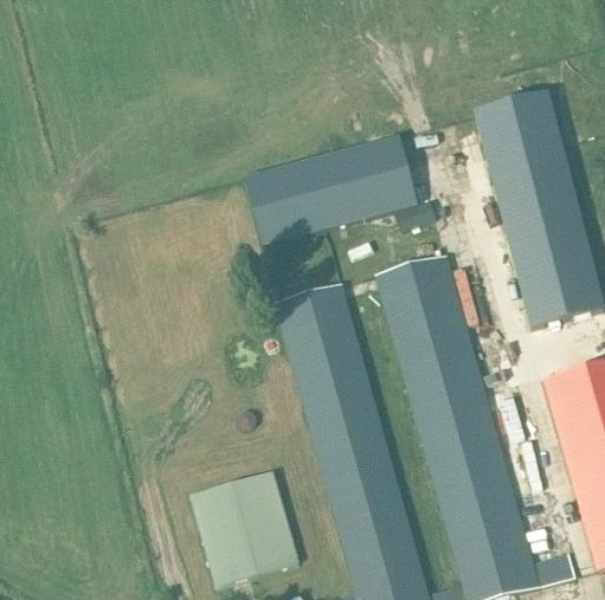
[(547,94),(474,113),(531,329),(603,310),(571,187),(547,94)]
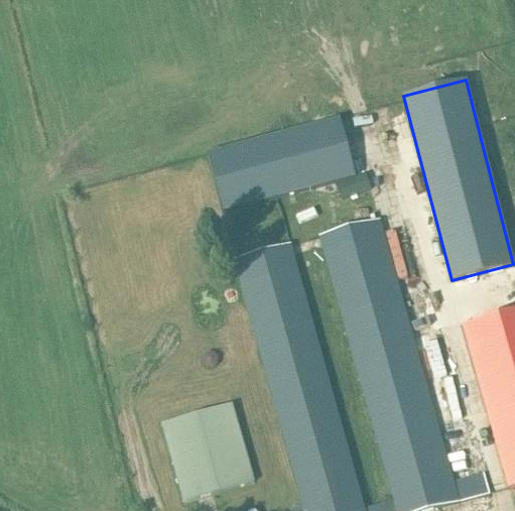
[(224,209),(356,173),(340,115),(208,150),(224,209)]
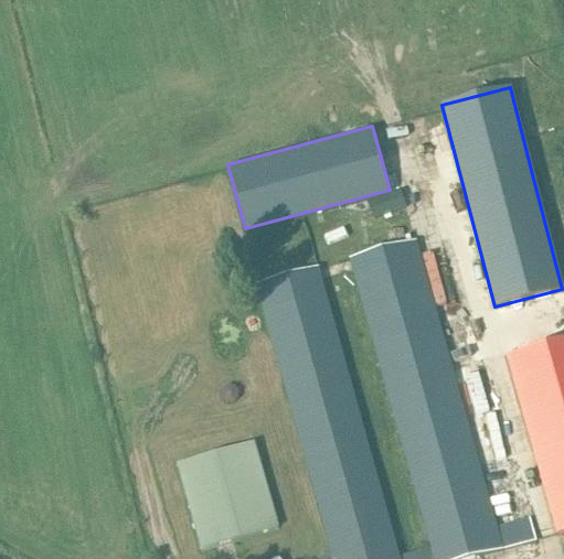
[(319,262),(254,281),(257,293),(320,514),(330,550),(317,554),(318,558),(455,558),(504,546),(538,537),(531,512),(498,522),(480,460),(442,323),(416,236),(415,236),(350,255),(431,545),(417,548),(417,549),(403,554),(325,272),(322,273),(319,262)]
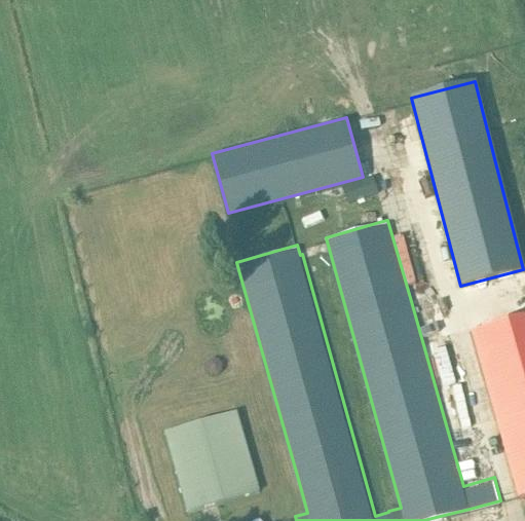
[(524,309),(471,326),(519,495),(524,493),(524,309)]
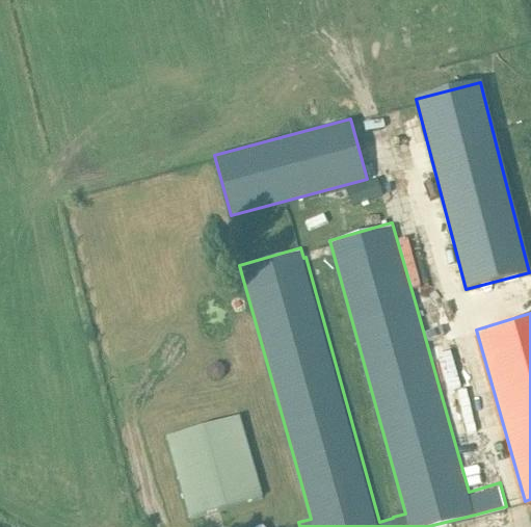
[(477,390),(447,396),(453,427),(484,420),(477,390)]
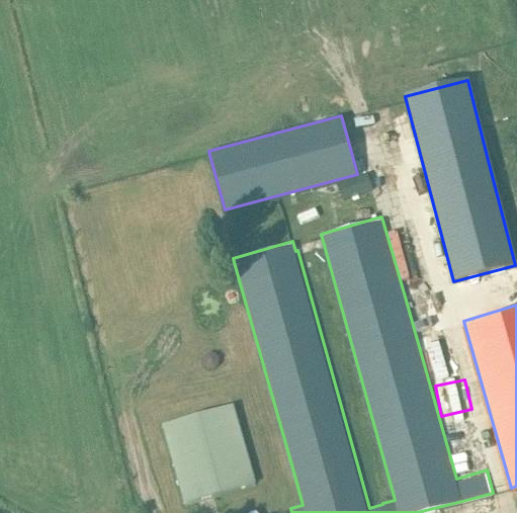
[(182,500),(253,481),(231,402),(160,422),(182,500)]
